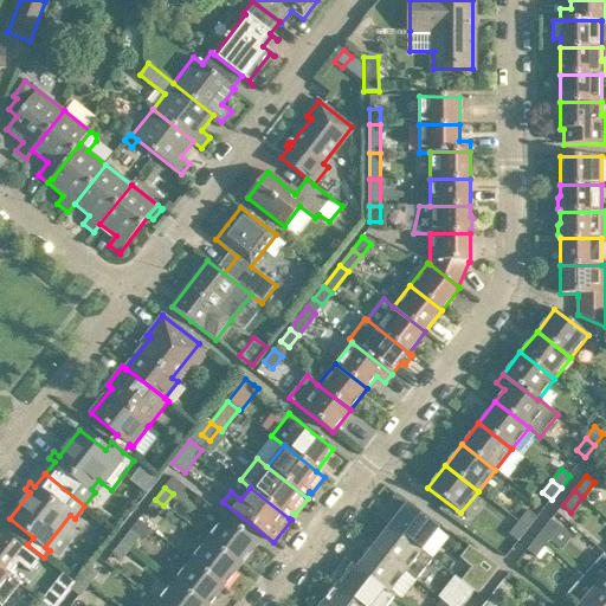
[(439,529),(430,522),(395,495),(379,517),(391,526),(423,550),(439,529)]
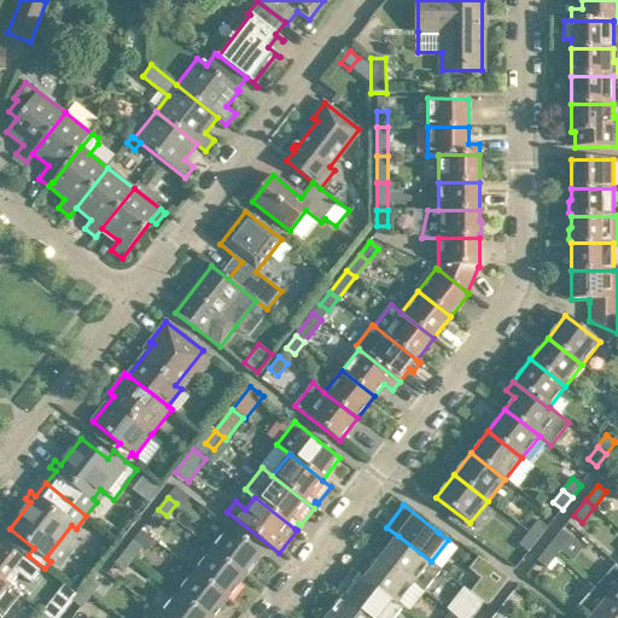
[(167,516),(158,509),(149,522),(157,528),(167,516)]
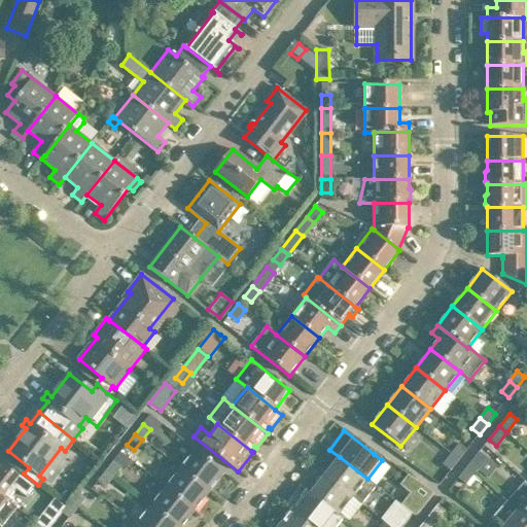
[(459,445),(451,455),(458,460),(466,450),(459,445)]
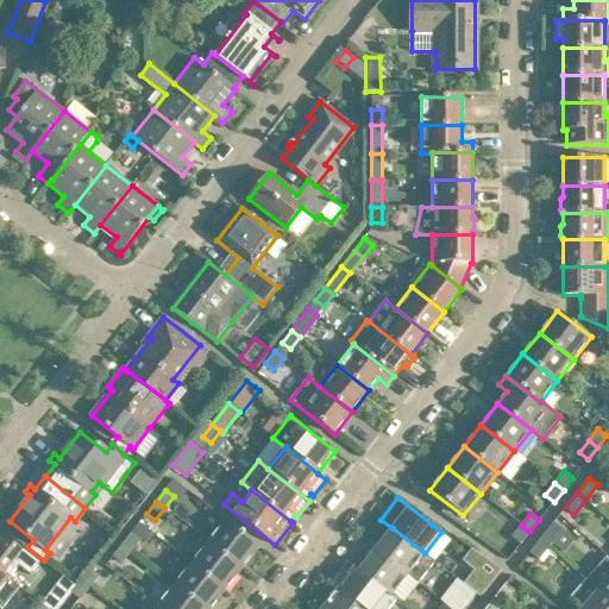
[(242,569),(259,547),(226,520),(208,542),(242,569)]
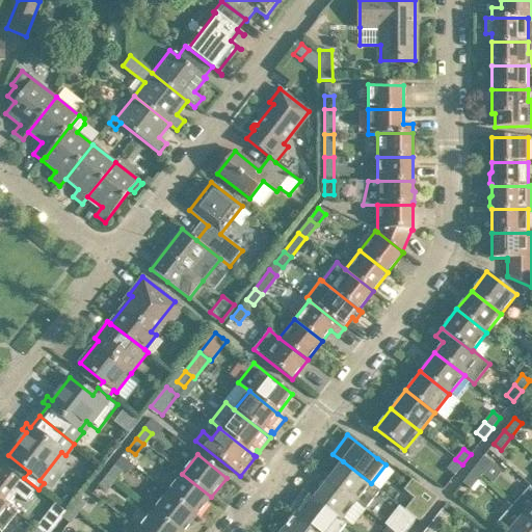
[(473,470),(481,476),(491,462),(483,456),(473,470)]
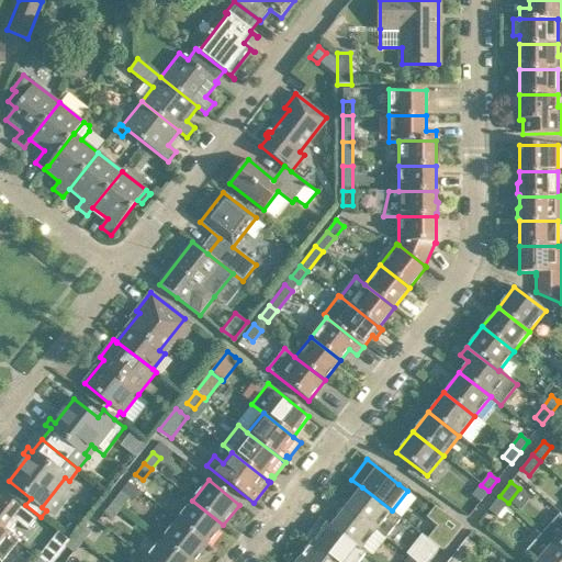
[(489,491),(481,485),(472,496),(480,503),(489,491)]
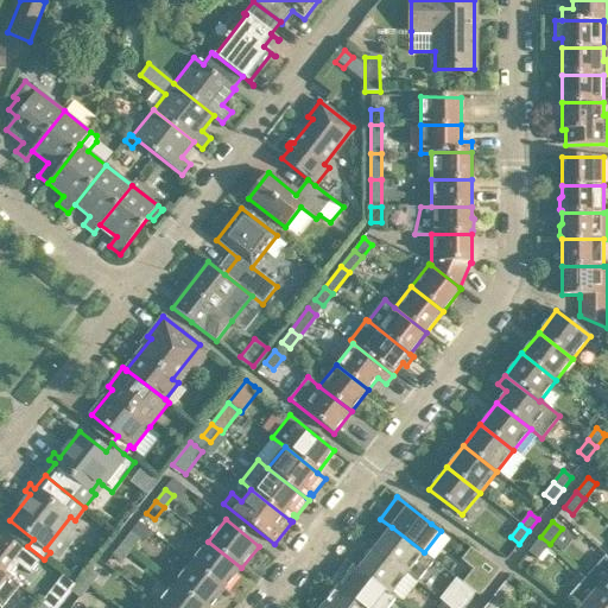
[(434,561),(424,552),(392,527),(375,549),(406,574),(417,582),(434,561)]
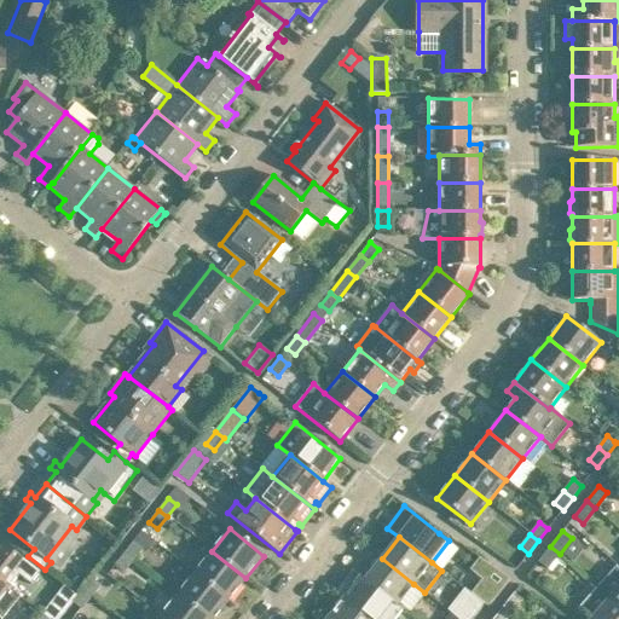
[(0,580),(10,588),(19,576),(30,584),(39,573),(29,565),(0,542),(0,580)]
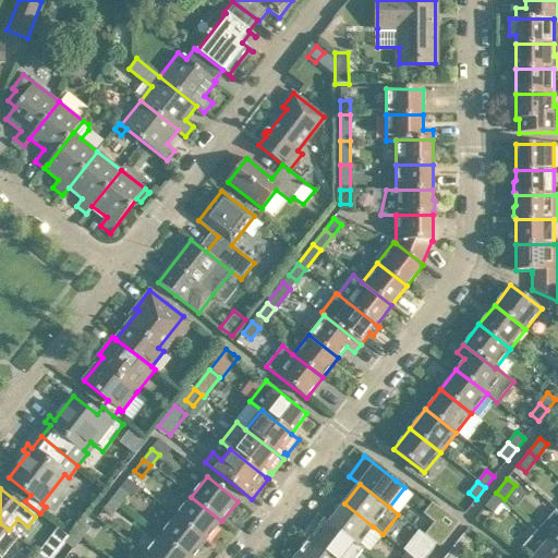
[(121,488),(112,499),(120,505),(129,494),(121,488)]
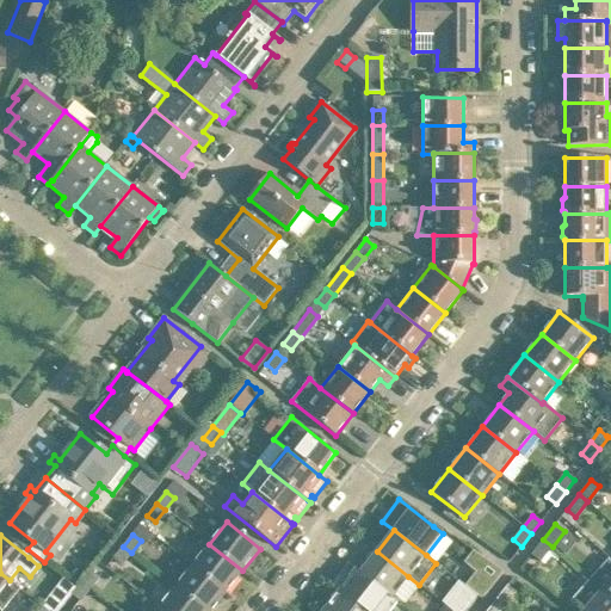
[(541,562),(553,547),(543,539),(531,555),(541,562)]
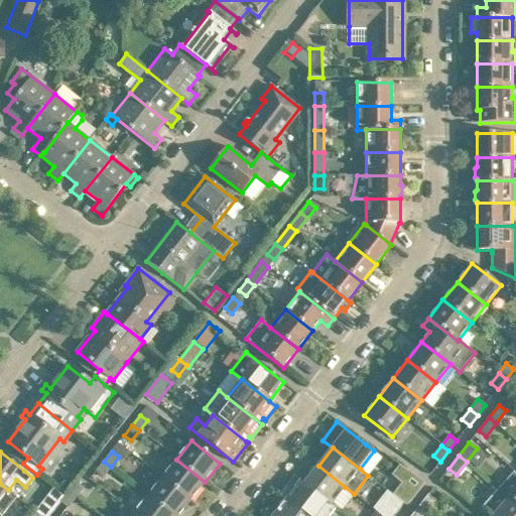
[(162,478),(190,500),(205,482),(176,460),(162,478)]
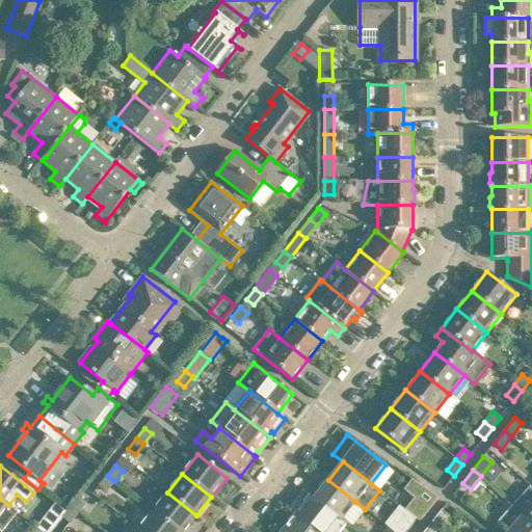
[(114,481),(107,476),(99,486),(106,491),(114,481)]
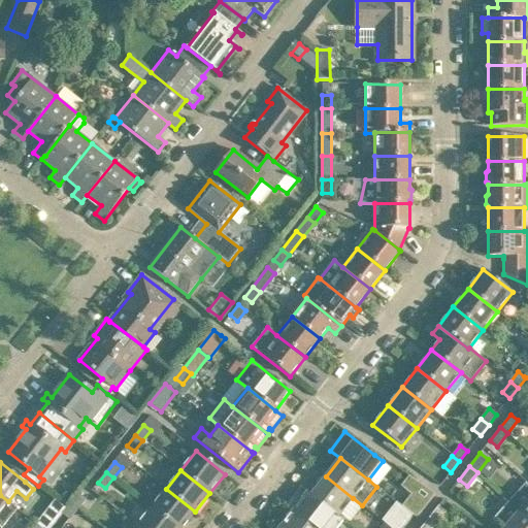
[(353,498),(326,476),(311,495),(335,514),(334,515),(338,518),(338,517),(353,498)]
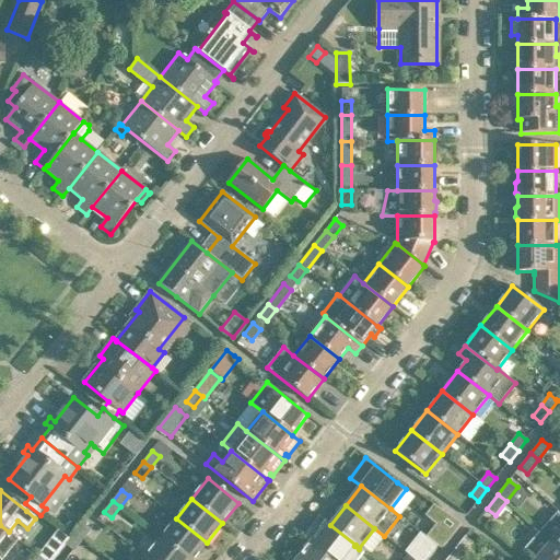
[(559,548),(559,513),(558,512),(540,532),(559,548)]
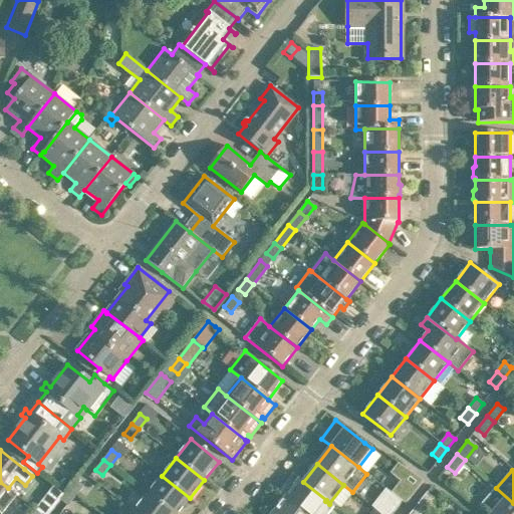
[(293,474),(284,486),(290,491),(285,497),(306,513),(327,513),(333,506),(329,503),(329,504),(325,501),(326,500),(303,482),(293,474)]
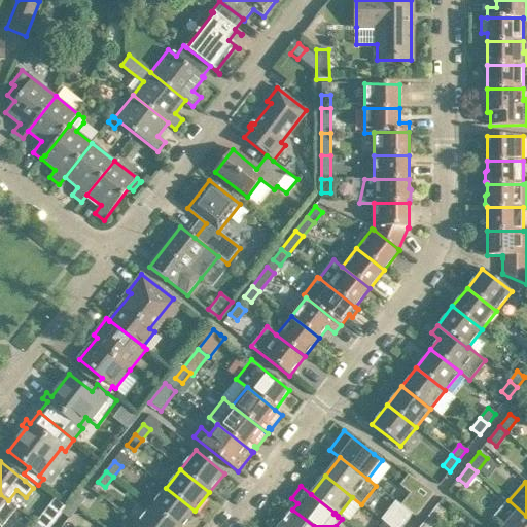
[(423,486),(405,508),(412,515),(416,518),(425,505),(434,493),(423,486)]
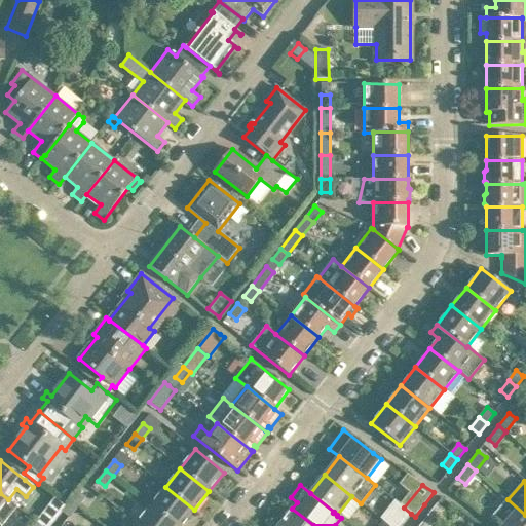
[(177,525),(181,525),(194,510),(165,487),(151,505),(177,525)]
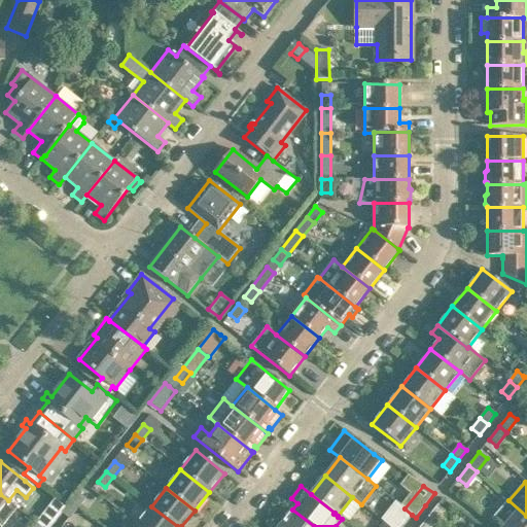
[(70,502),(77,508),(85,498),(78,492),(70,502)]
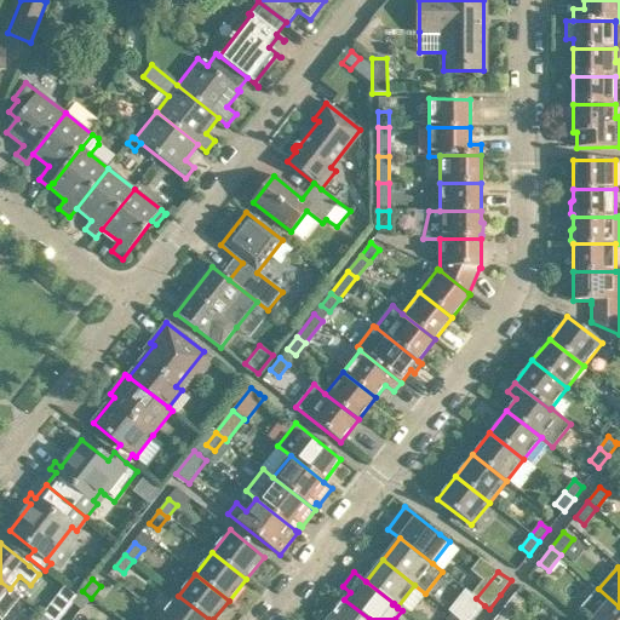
[(1,619),(21,597),(10,589),(0,581),(0,619),(1,619)]
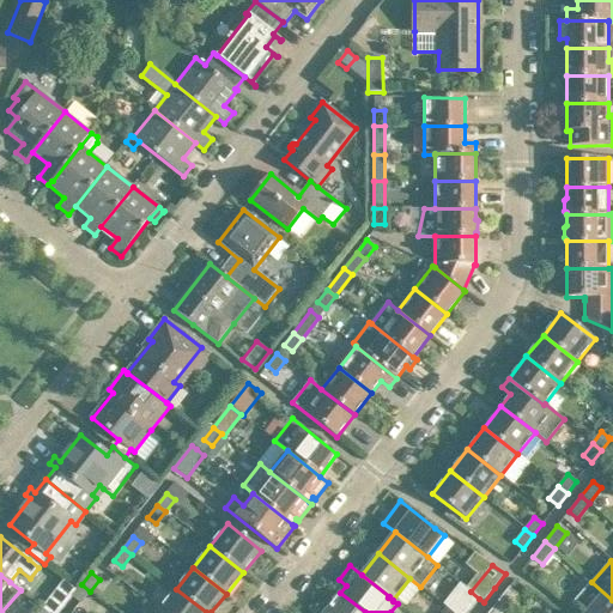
[(612,612),(612,600),(592,582),(572,604),(582,612),(612,612)]
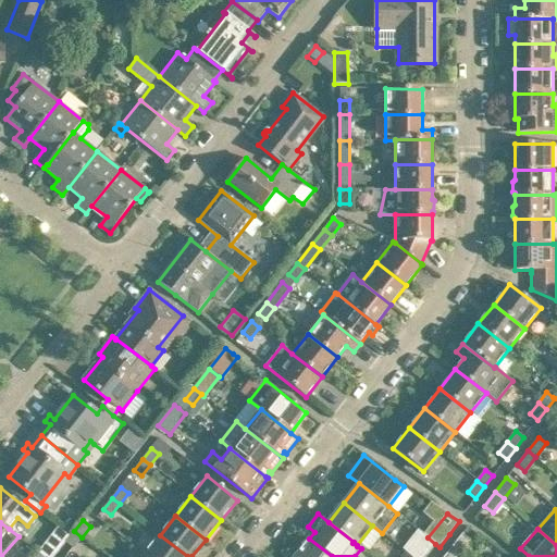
[(73,548),(82,537),(74,531),(65,542),(72,547),(73,548)]
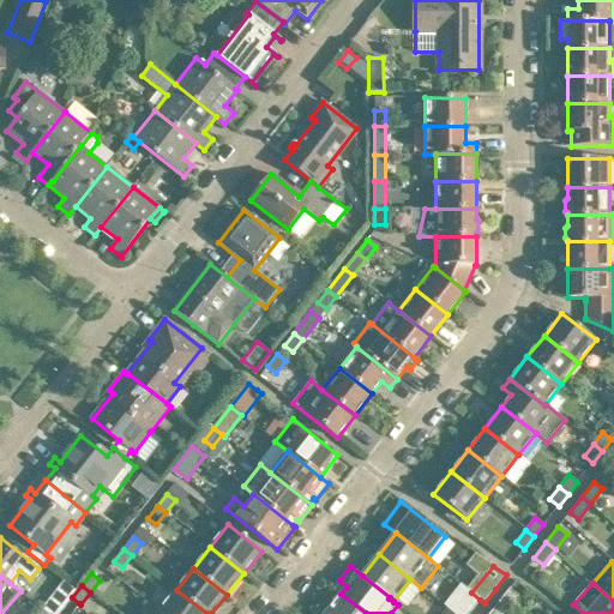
[(498,603),(507,611),(519,595),(510,588),(498,603)]
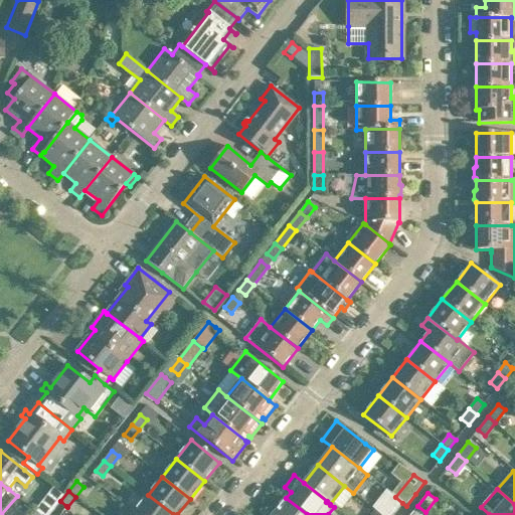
[(134,513),(136,514),(173,514),(148,495),(134,513)]
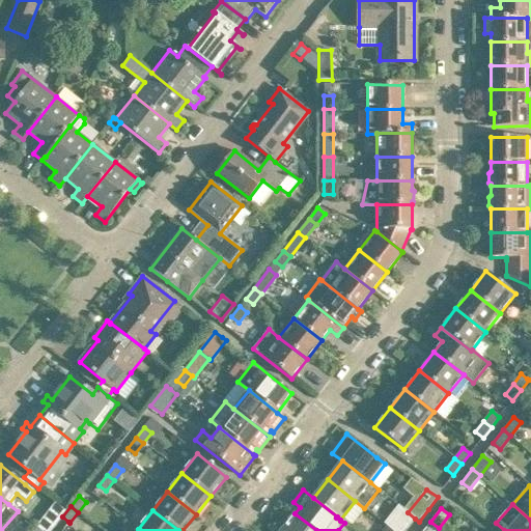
[(408,512),(393,530),(404,530),(415,519),(408,512)]
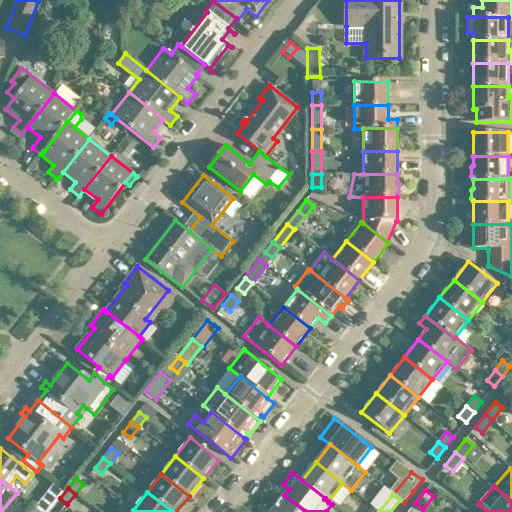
[(305,511),(284,495),(270,511),(305,511)]
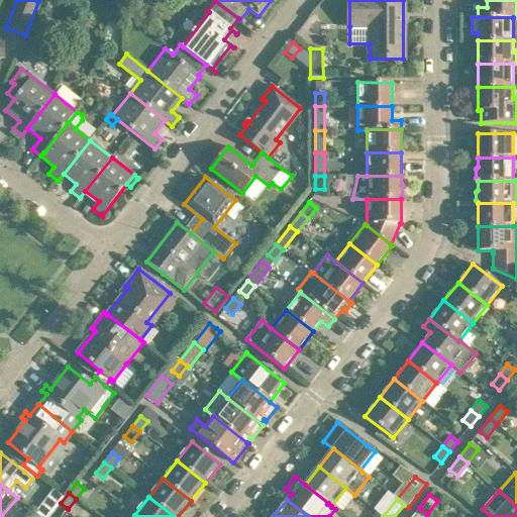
[(44,502),(35,513),(40,516),(49,516),(56,510),(44,502)]
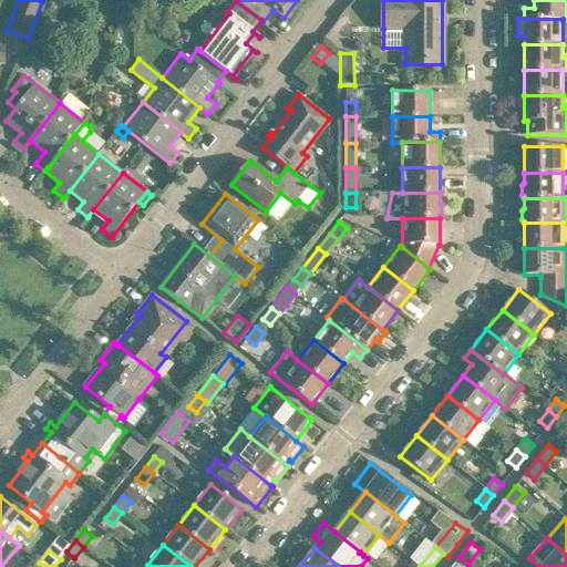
[(465,566),(468,564),(460,557),(452,566),(465,566)]
